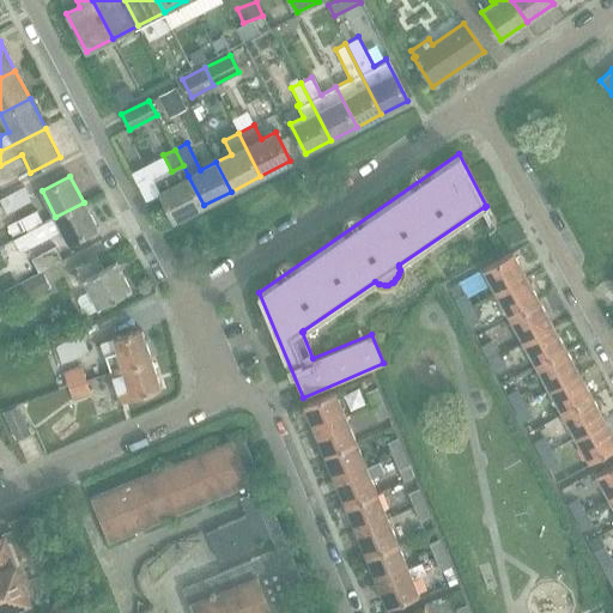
[(175,220),(204,205),(188,176),(159,190),(175,220)]
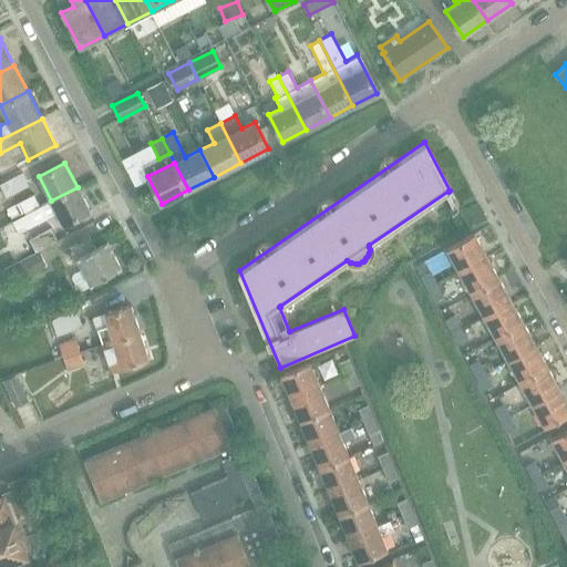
[(0,184),(0,186),(6,197),(28,186),(21,173),(0,184)]
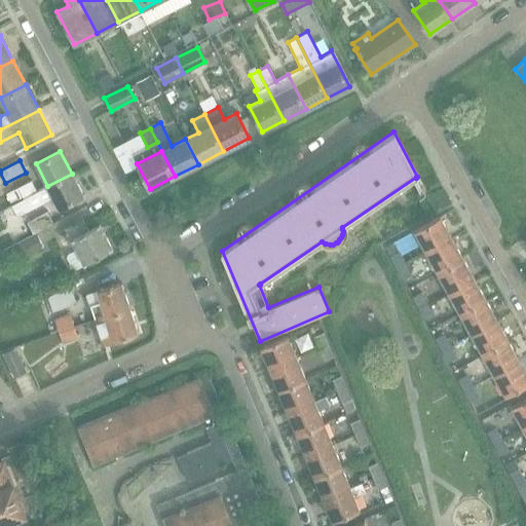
[(72,174),(47,186),(59,209),(83,195),(72,174)]
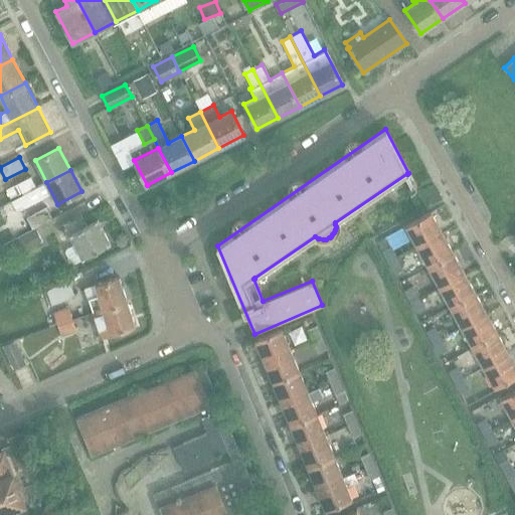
[(24,194),(37,187),(31,175),(3,189),(7,197),(21,190),(24,194)]
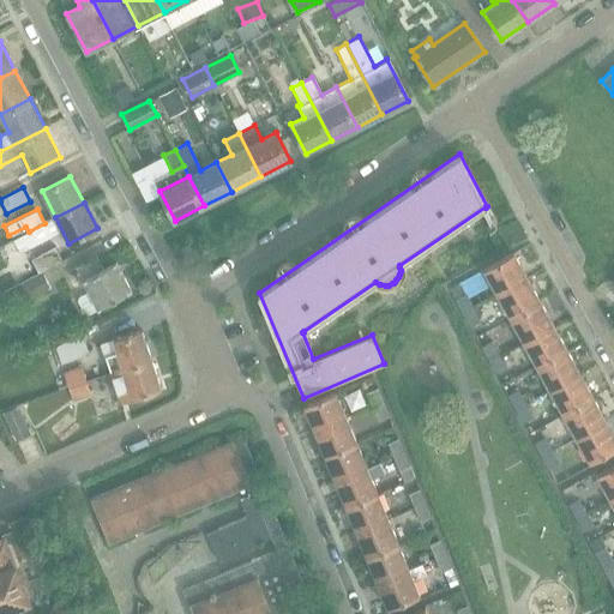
[(44,223),(29,232),(34,242),(49,235),(44,223)]
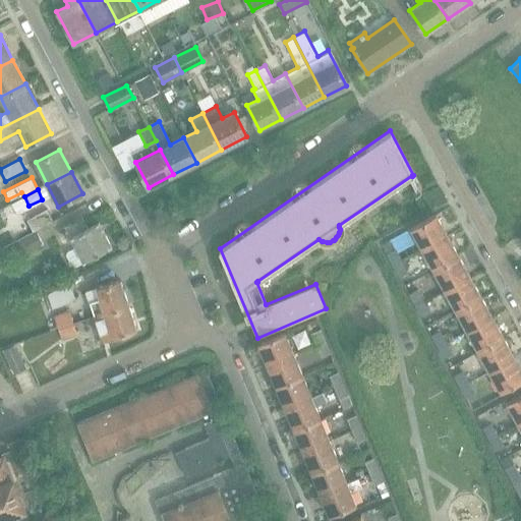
[(32,230),(33,232),(53,221),(47,209),(25,220),(26,221),(20,224),(25,233),(32,230)]
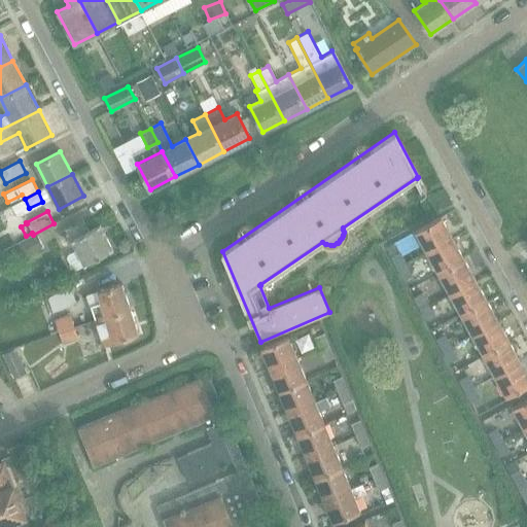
[(426,250),(451,237),(440,215),(415,230),(426,250)]
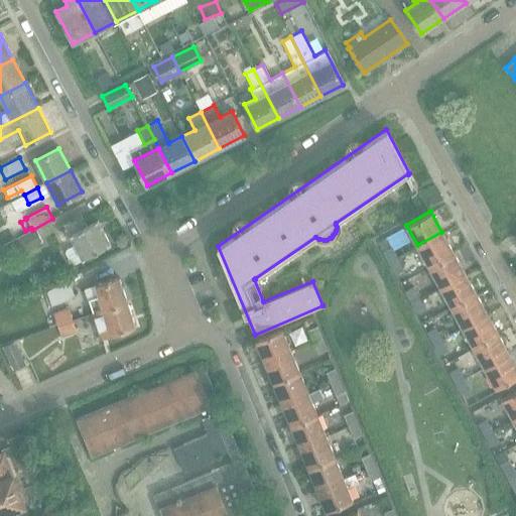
[(97,221),(87,227),(81,216),(63,224),(74,244),(67,247),(66,251),(73,264),(82,259),(109,245),(97,221)]
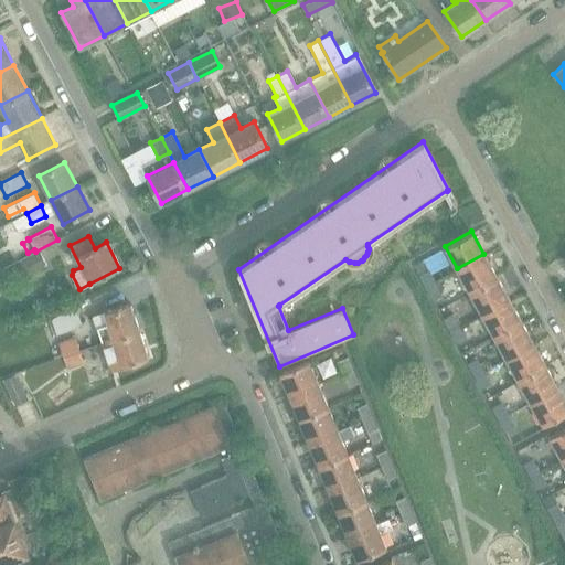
[(12,265),(20,278),(48,263),(40,249),(12,265)]
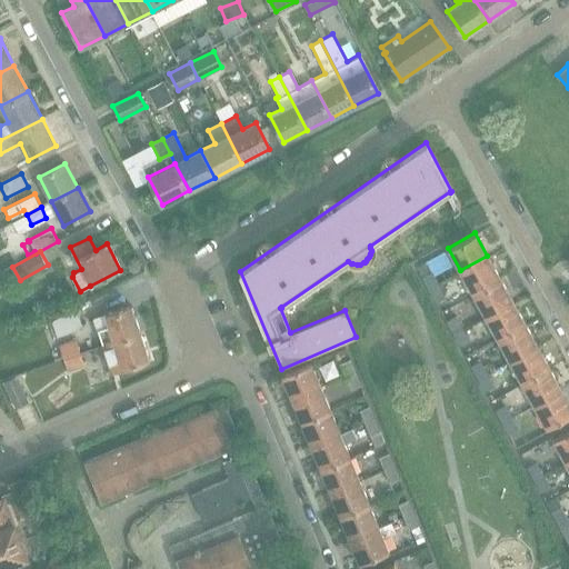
[(472,293),(499,278),(487,256),(460,270),(472,293)]
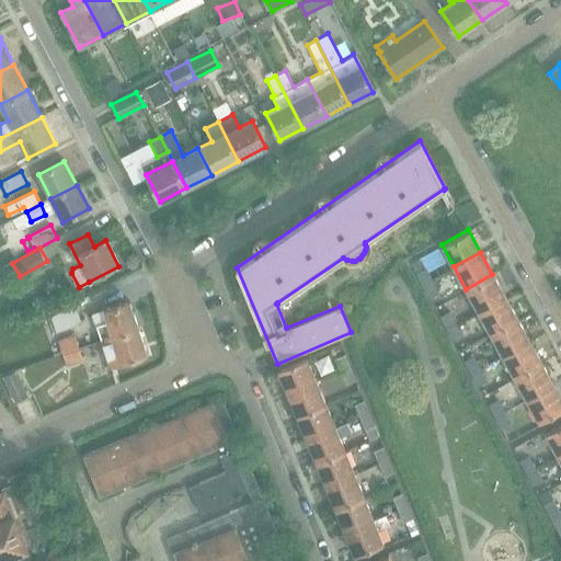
[(422,284),(433,278),(426,266),(415,273),(422,284)]
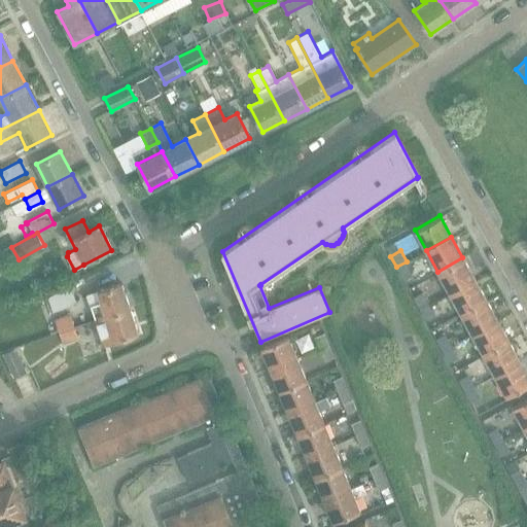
[(449,292),(473,278),(462,257),(437,272),(449,292)]
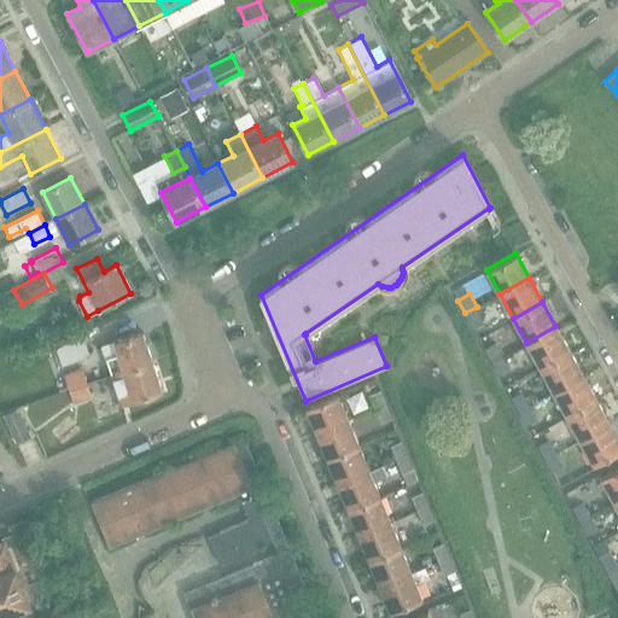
[(477,307),(465,313),(472,327),(485,321),(477,307)]
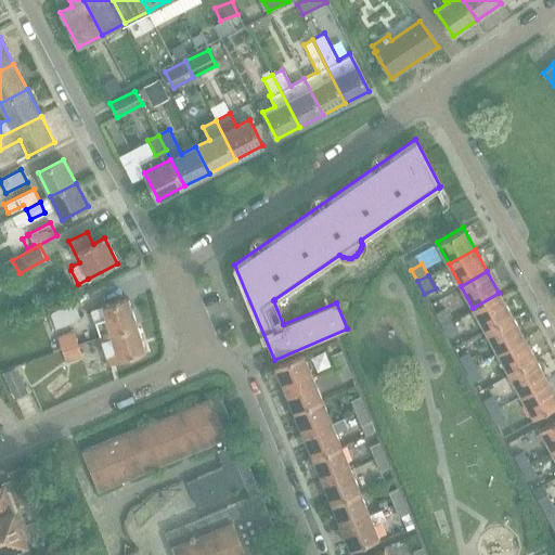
[(485,330),(511,315),(499,293),(473,308),(485,330)]
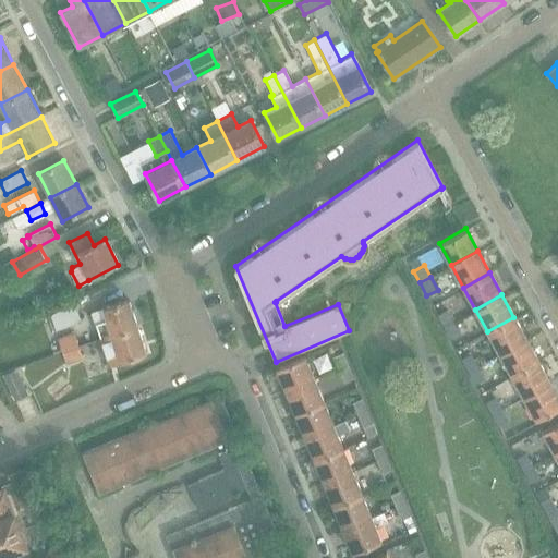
[(111,334),(137,326),(129,300),(93,311),(100,338),(111,334)]
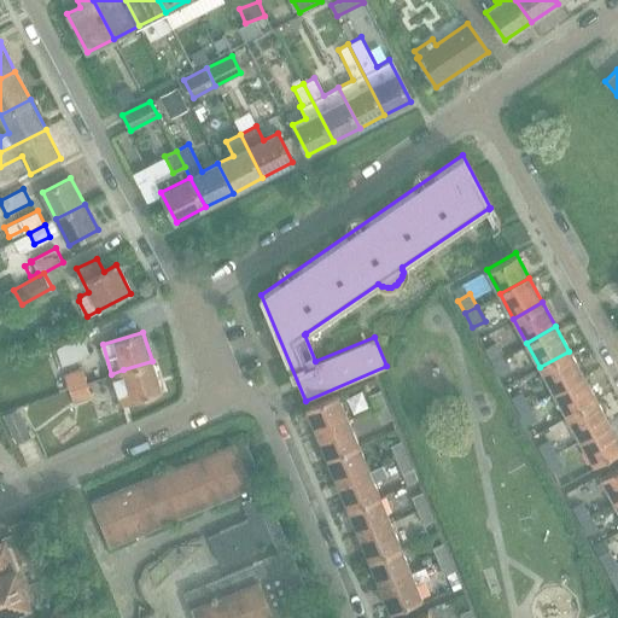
[(56,347),(62,363),(89,355),(82,333),(56,347)]
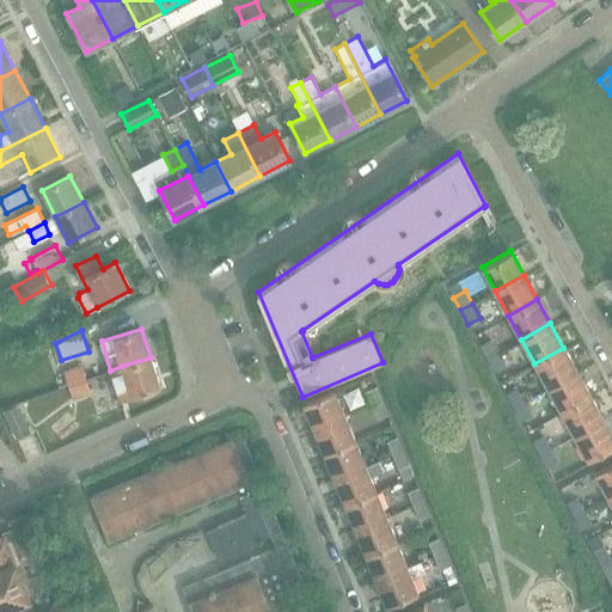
[(487,357),(499,352),(491,338),(479,344),(487,357)]
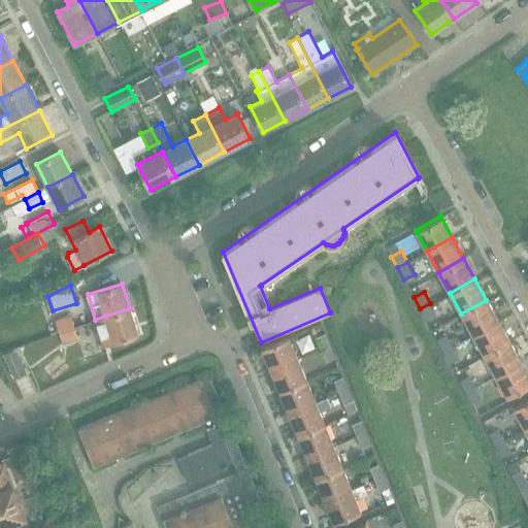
[(472,334),(497,321),(486,300),(461,314),(472,334)]
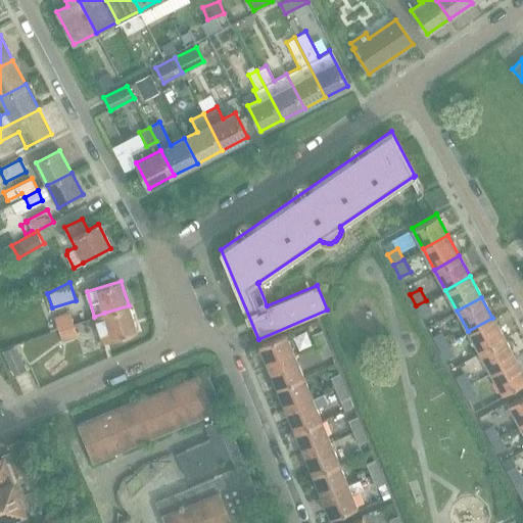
[(426,300),(416,305),(422,318),(432,313),(426,300)]
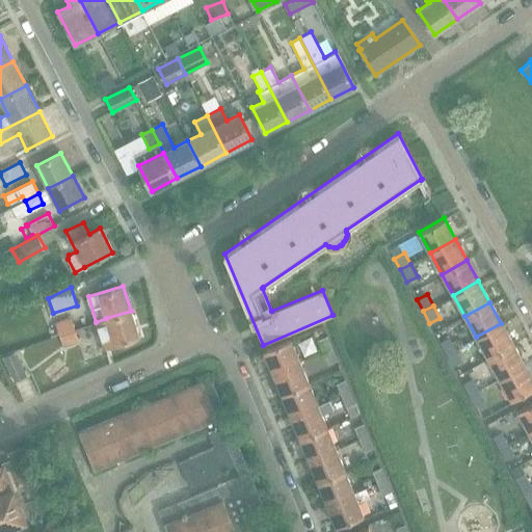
[(106,318),(96,322),(103,346),(138,336),(131,311),(106,318)]
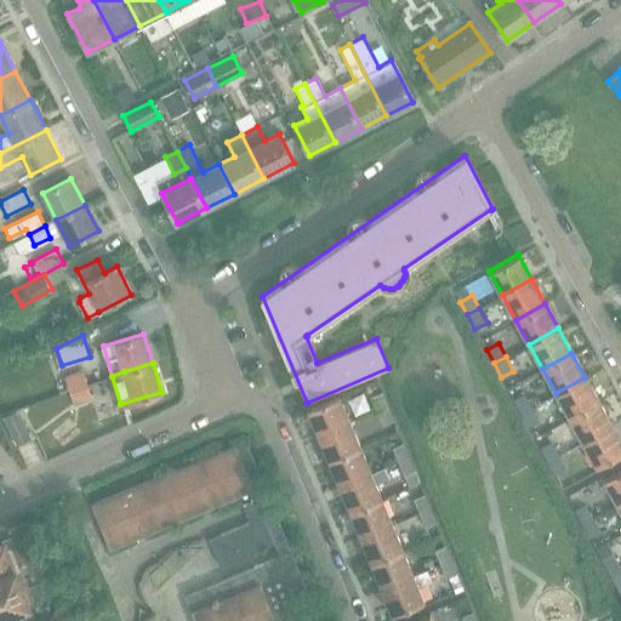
[(70,391),(87,385),(84,369),(66,375),(70,391)]
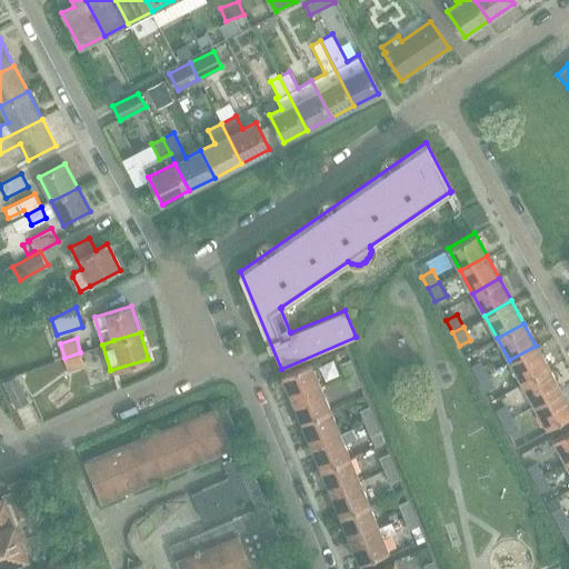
[(521,382),(548,368),(536,346),(509,360),(521,382)]
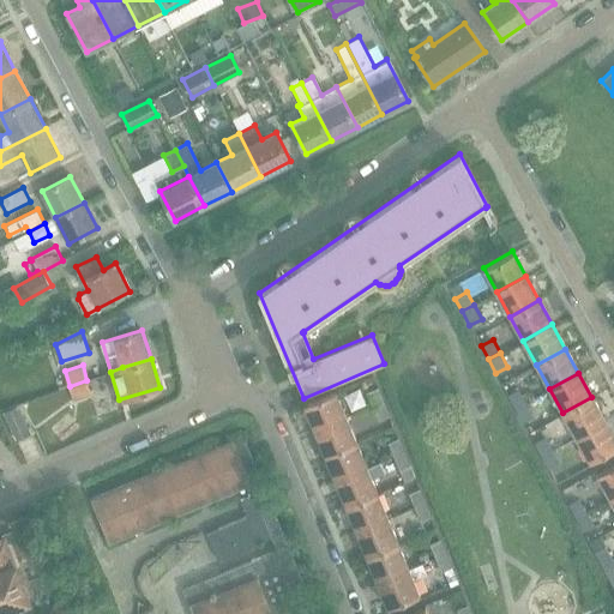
[(515,407),(527,401),(519,387),(518,389),(512,377),(501,383),(515,407)]
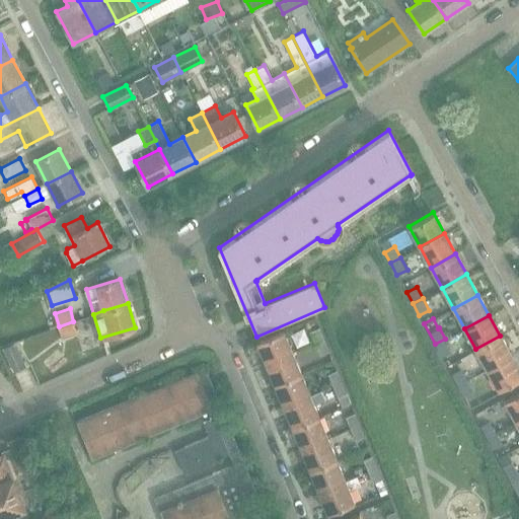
[(73,321),(59,326),(62,339),(77,334),(73,321)]
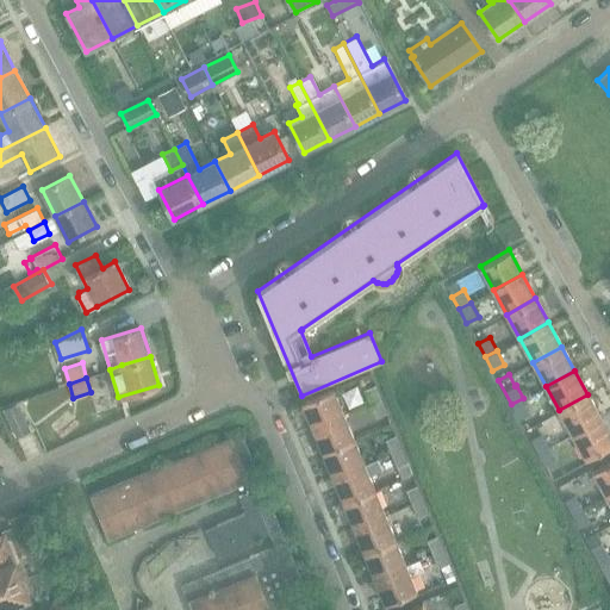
[(372,404),(383,399),(375,383),(365,388),(372,404)]
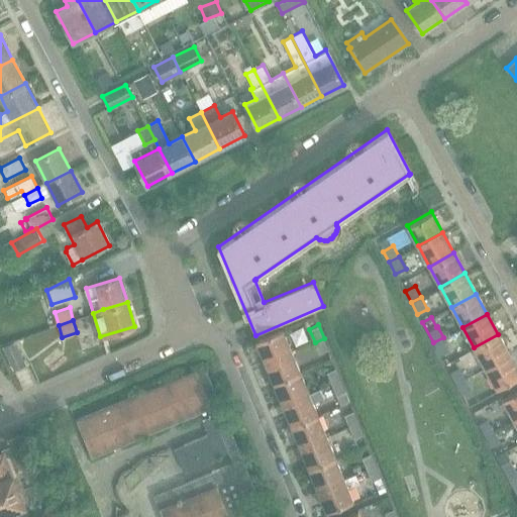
[(266,363),(291,352),(281,328),(256,339),(266,363)]
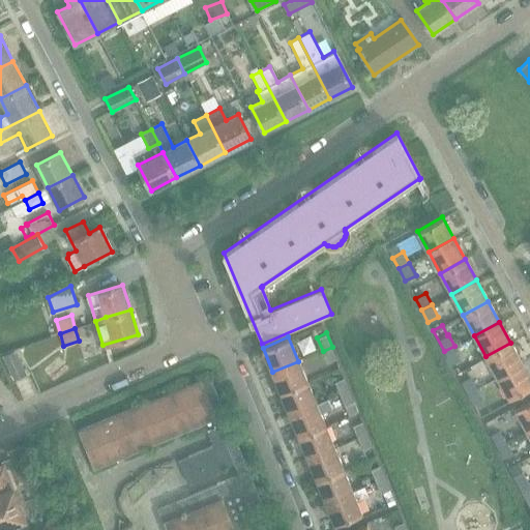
[(497,377),(522,363),(510,343),(486,356),(497,377)]
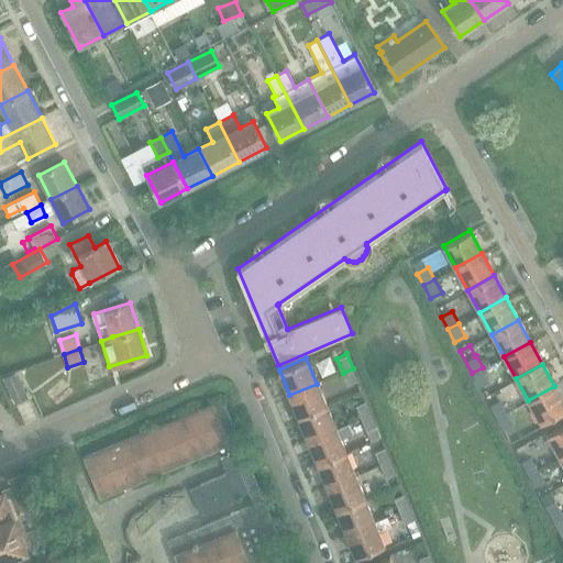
[(483,367),(472,373),(478,386),(489,379),(483,367)]
